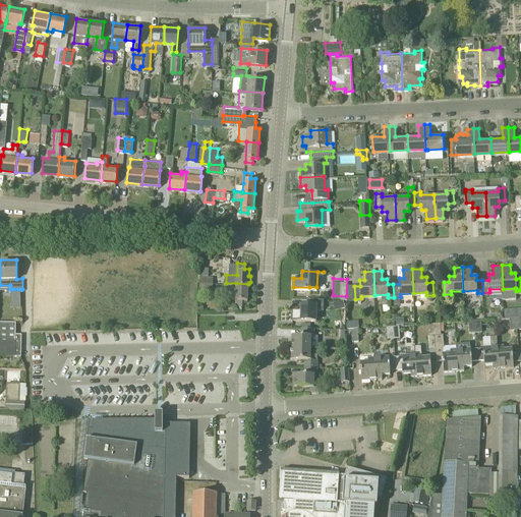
[(247,298),(248,284),(236,283),(235,303),(242,303),(242,298),(247,298)]
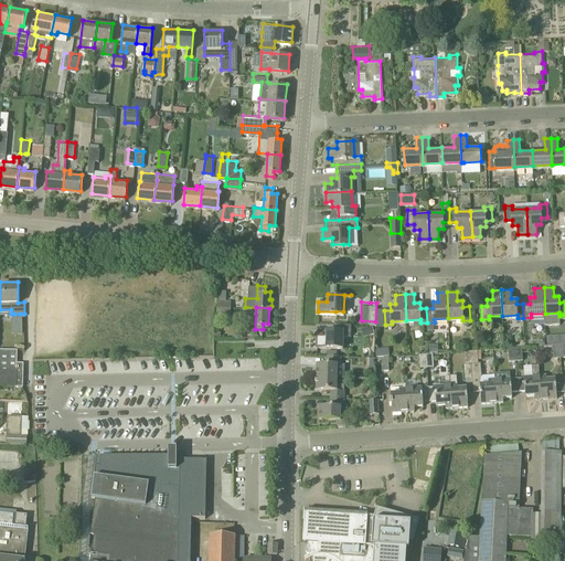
[(350,329),(350,323),(337,321),(336,328),(327,328),(326,336),(317,335),(317,345),(342,346),(343,329),(350,329)]
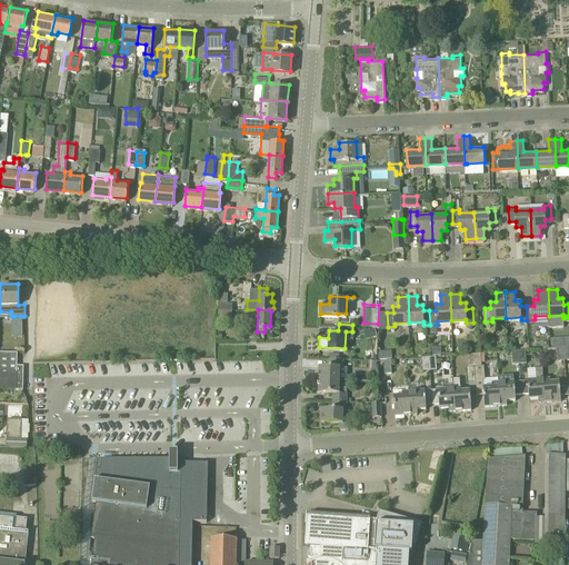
[(23,387),(23,363),(17,363),(18,349),(7,349),(0,348),(0,386),(12,386),(23,387)]
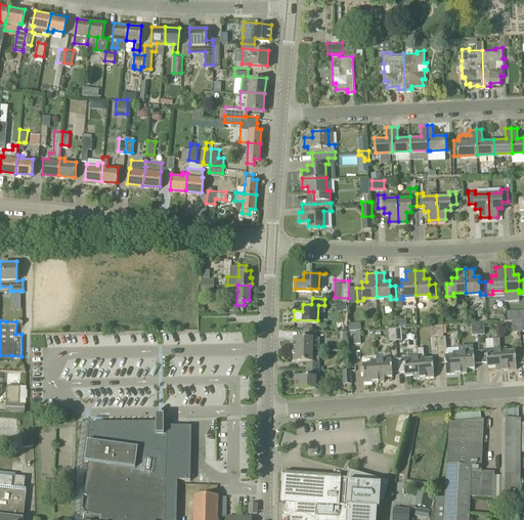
[(442,322),(436,322),(438,348),(444,347),(445,347),(446,347),(445,334),(443,334),(443,331),(442,322)]
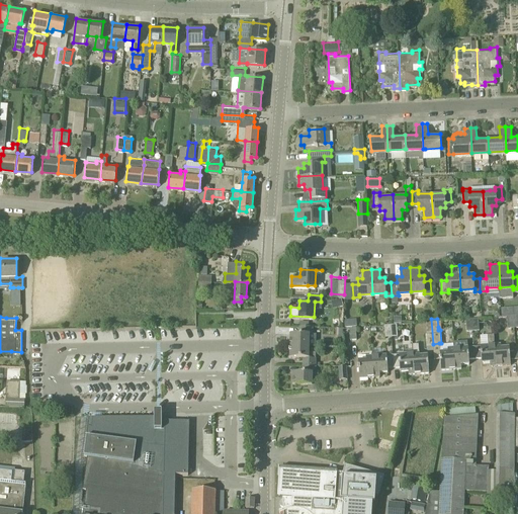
[(312,331),(313,324),(309,324),(299,324),(299,331),(289,331),(289,343),(309,343),(316,343),(316,332),(312,331)]
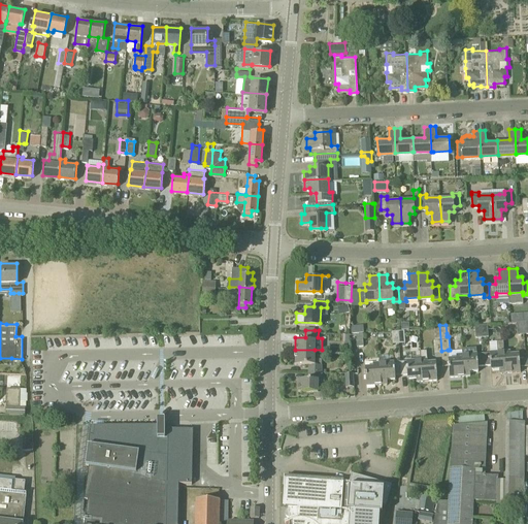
[(504,349),(503,338),(497,339),(498,349),(490,350),(491,367),(499,367),(499,370),(505,370),(504,349)]
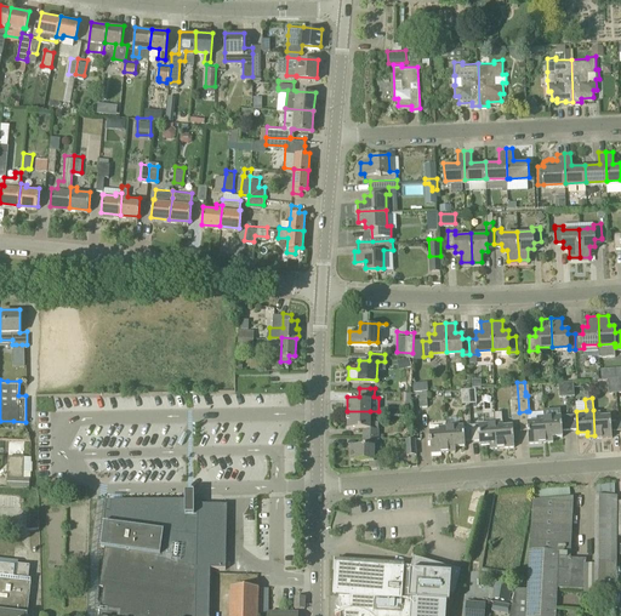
[(560,412),(560,405),(543,406),(543,409),(543,414),(546,439),(553,439),(553,434),(563,433),(562,412),(560,412)]
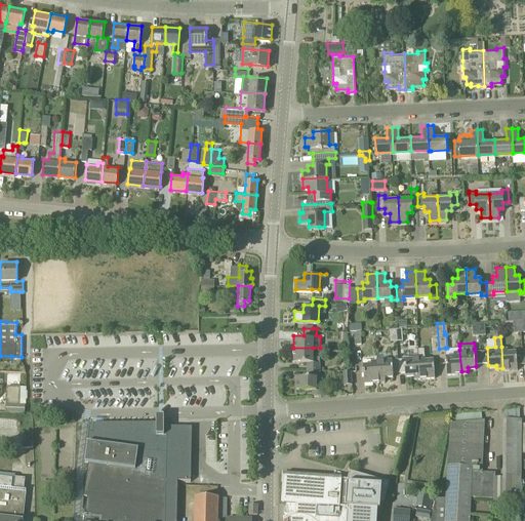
[(426,358),(425,355),(425,346),(418,346),(418,355),(420,376),(435,375),(434,358),(426,358)]
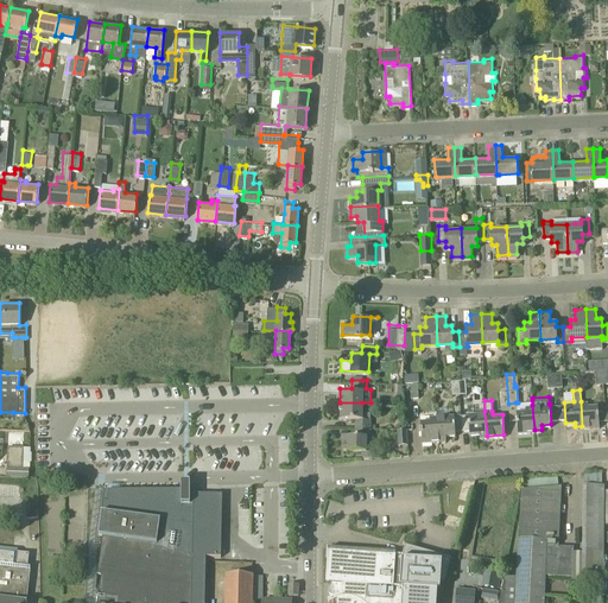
[(588,405),(588,400),(581,401),(582,426),(600,425),(599,418),(606,417),(605,404),(588,405)]
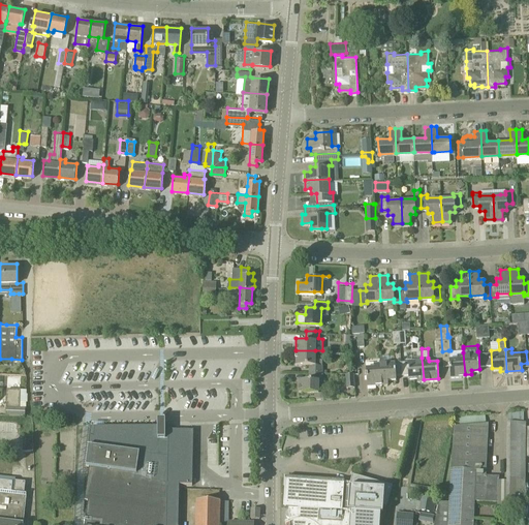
[(322,371),(322,370),(322,367),(322,363),(322,358),(315,357),(315,350),(296,350),(296,363),(309,363),(309,370),(322,371)]
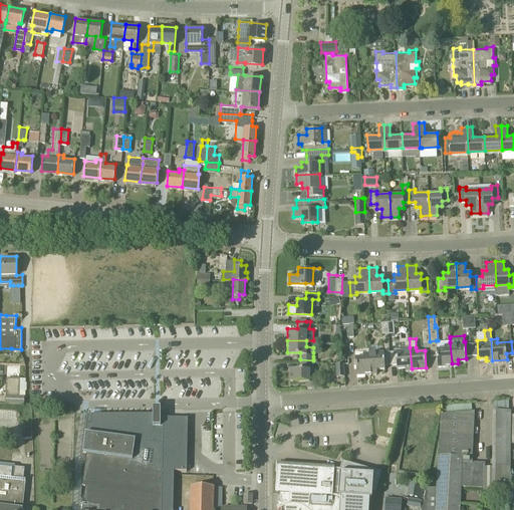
[(444,342),(445,346),(437,346),(437,349),(438,364),(452,363),(450,342),(444,342)]
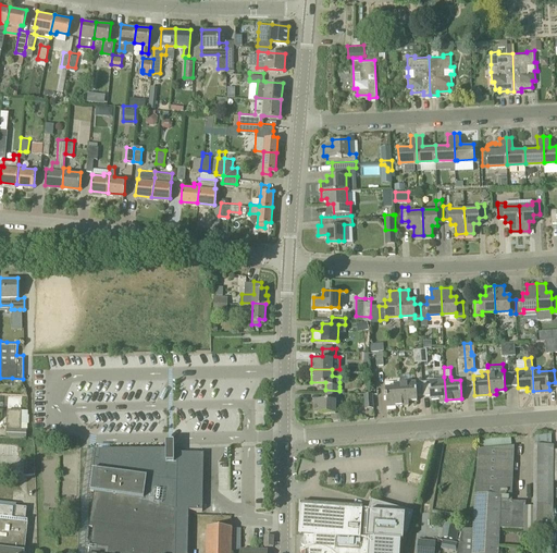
[(446,400),(444,377),(429,378),(422,379),(423,393),(430,392),(430,396),(438,396),(440,401),(446,400)]
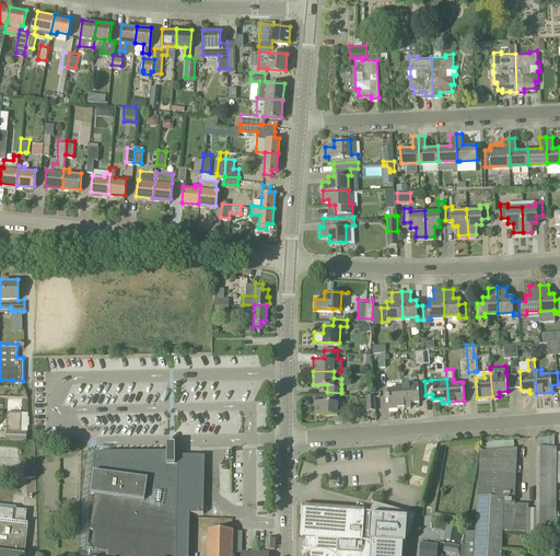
[(405,405),(411,405),(410,401),(419,400),(418,381),(403,382),(405,405)]
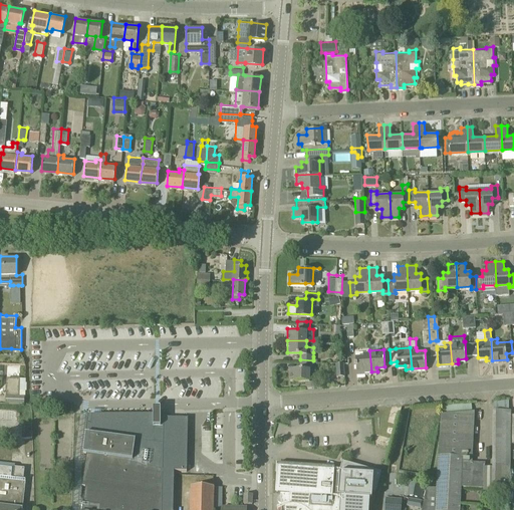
[(356,372),(371,371),(369,350),(363,351),(363,354),(355,355),(356,372)]
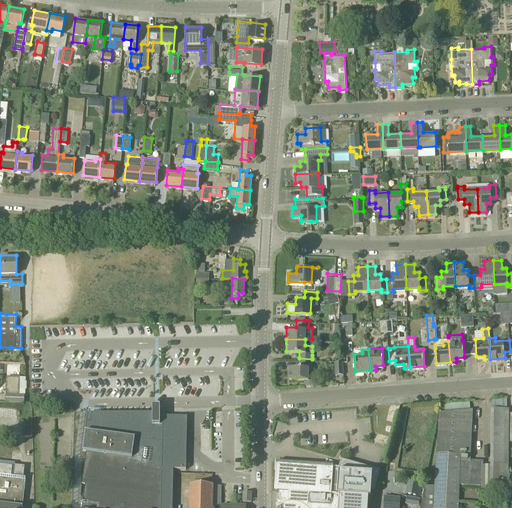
[(308,378),(308,366),(311,366),(312,359),(299,358),(299,365),(289,365),(289,377),(304,378),(304,383),(313,383),(313,378),(308,378)]
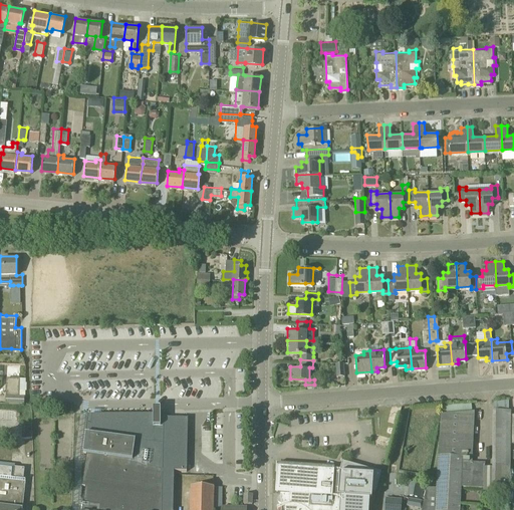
[(336,372),(343,372),(342,359),(335,359),(336,372)]
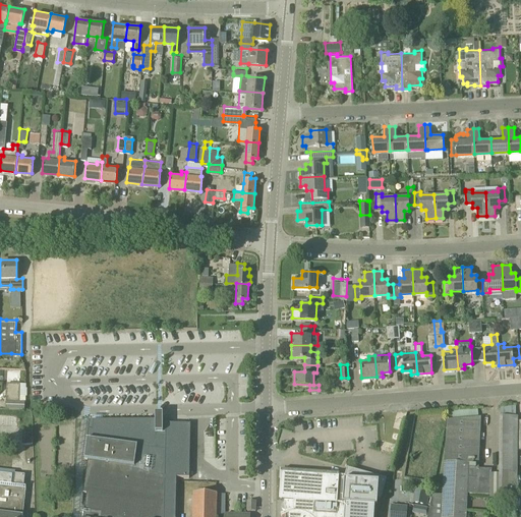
[(19,381),(7,381),(7,393),(19,393),(19,381)]
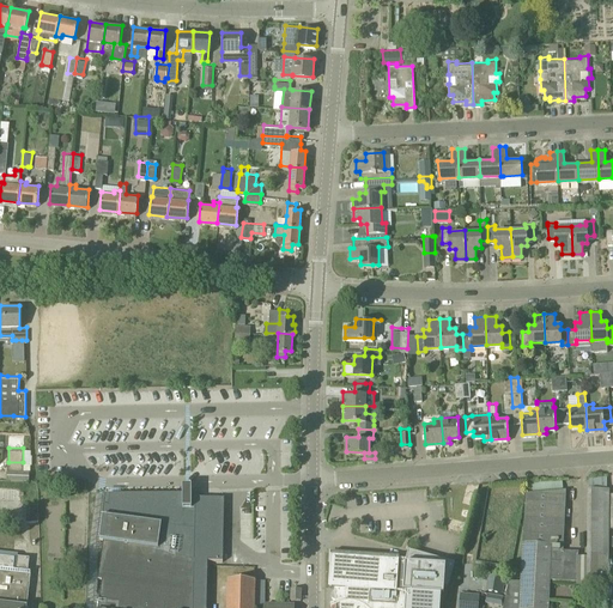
[(588,473),(586,564),(605,565),(606,545),(607,473),(601,473),(588,473)]
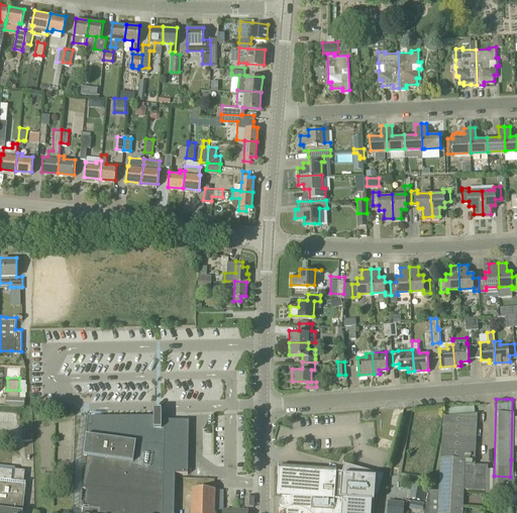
[(462,512),(463,487),(487,488),(488,463),(475,463),(478,411),(443,414),(439,488),(429,488),(423,512),(462,512)]
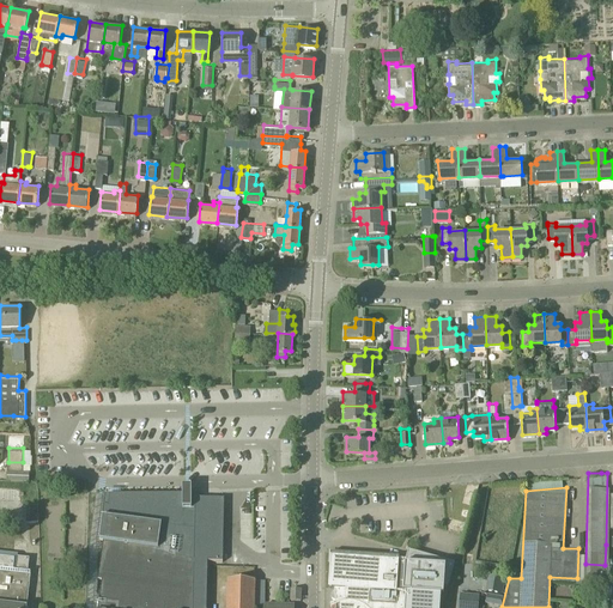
[(102,577),(97,607),(193,607),(195,527),(195,504),(178,504),(180,490),(114,490),(110,490),(107,514),(98,577),(102,577)]
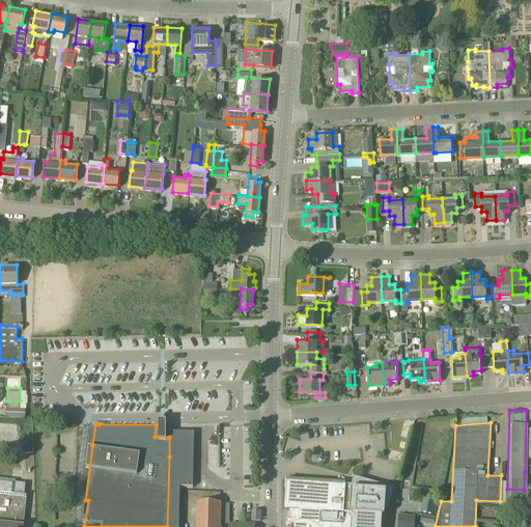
[(32,425),(22,425),(22,436),(33,436),(32,425)]
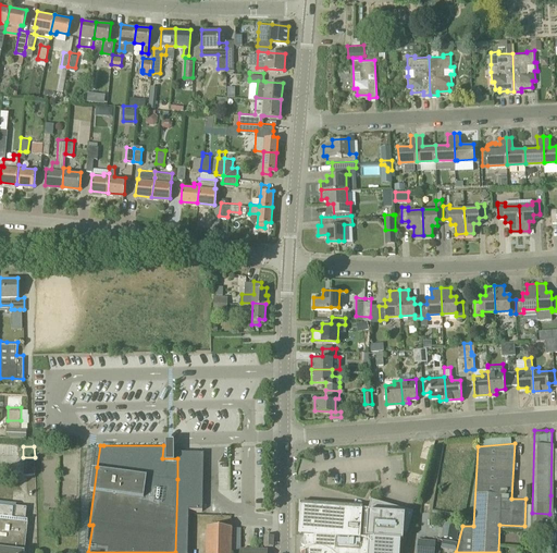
[(24,472),(35,472),(35,457),(23,457),(24,472)]
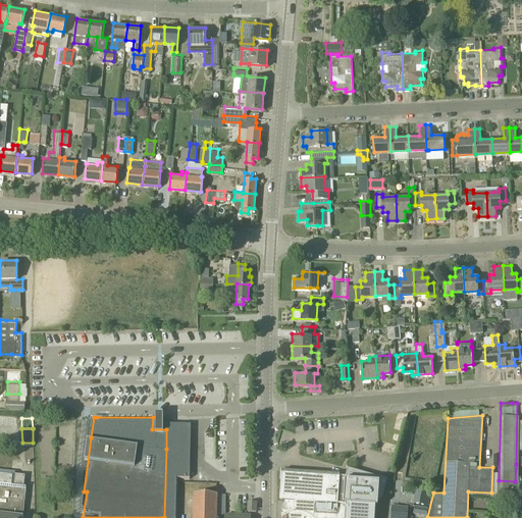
[(358,468),(348,465),(346,473),(343,473),(340,473),(340,472),(299,469),(281,468),(279,498),(284,499),(284,501),(282,502),(281,504),(281,506),(282,507),(284,508),(285,508),(286,510),(281,513),(282,515),(286,513),(285,517),(374,517),(375,505),(378,505),(378,496),(381,496),(387,477),(358,468)]
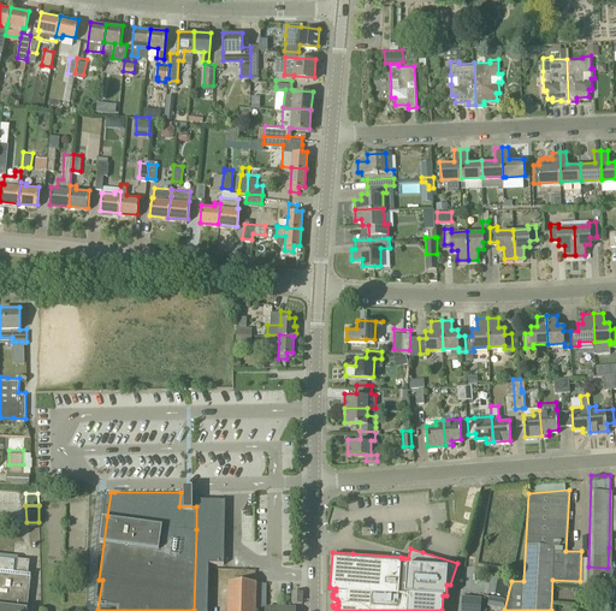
[(18,553),(0,551),(0,610),(27,610),(28,606),(27,606),(30,571),(28,571),(29,558),(18,557),(18,553)]
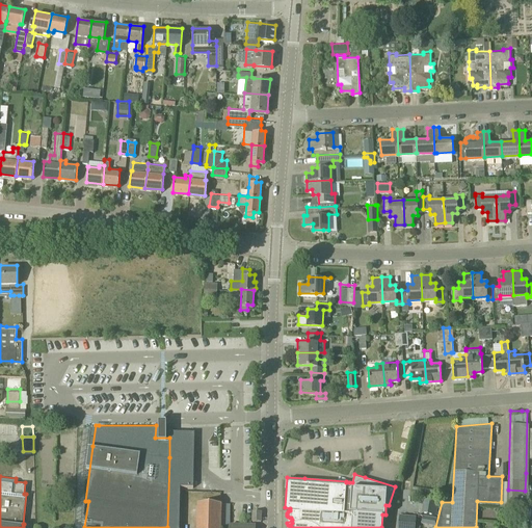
[(439,499),(425,496),(423,506),(436,509),(439,499)]
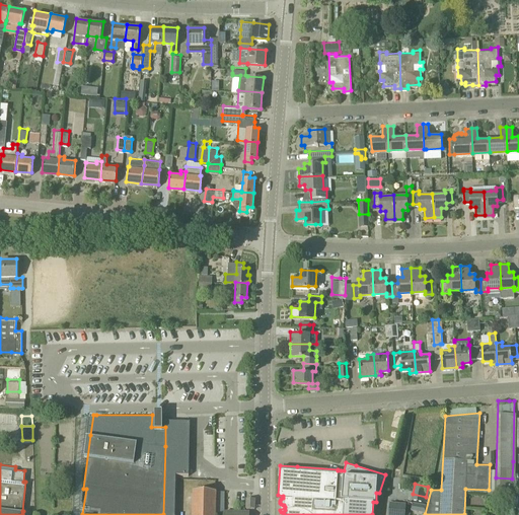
[(215,514),(215,510),(216,489),(193,489),(192,514),(215,514)]
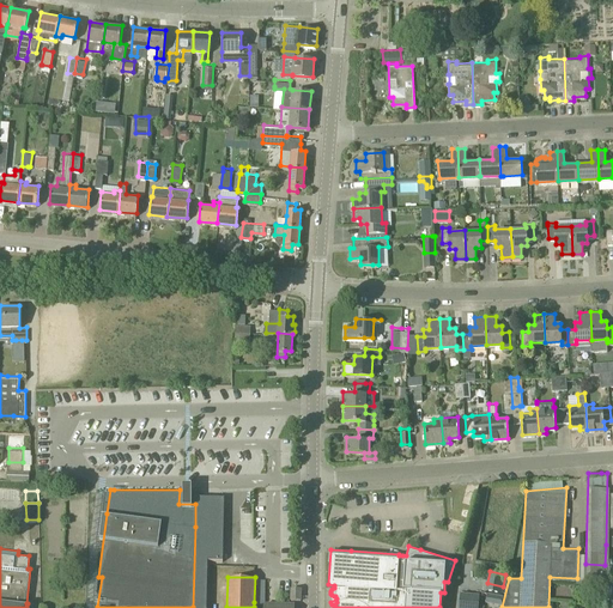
[(301,597),(301,585),(291,585),(291,597),(301,597)]
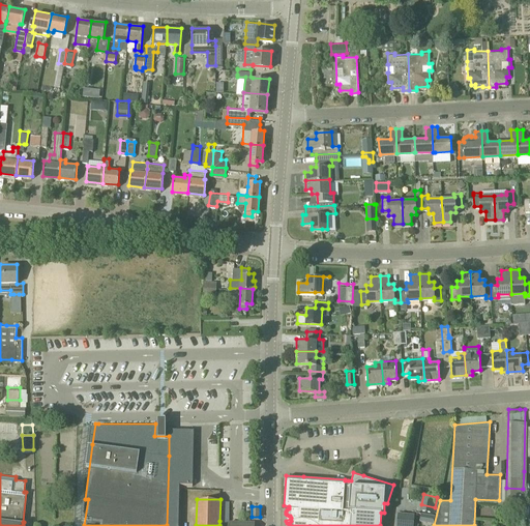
[(398,510),(395,525),(413,525),(414,513),(398,510)]
